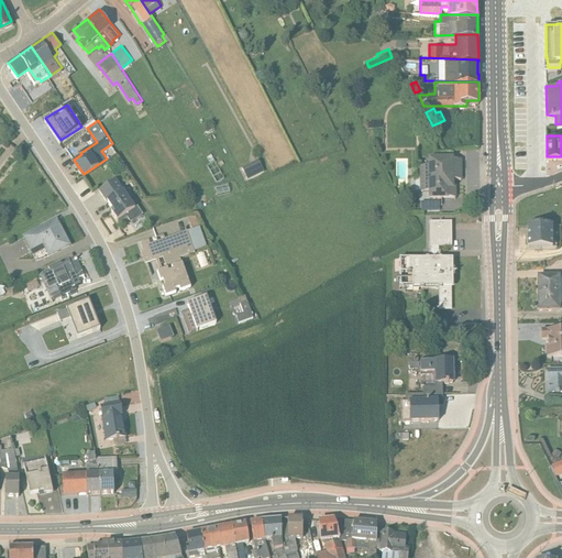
[(420,162),(420,188),(429,187),(429,196),(448,196),(449,194),(456,194),(456,181),(454,179),(454,176),(462,176),(462,156),(453,156),(453,154),(428,154),(429,162),(420,162)]
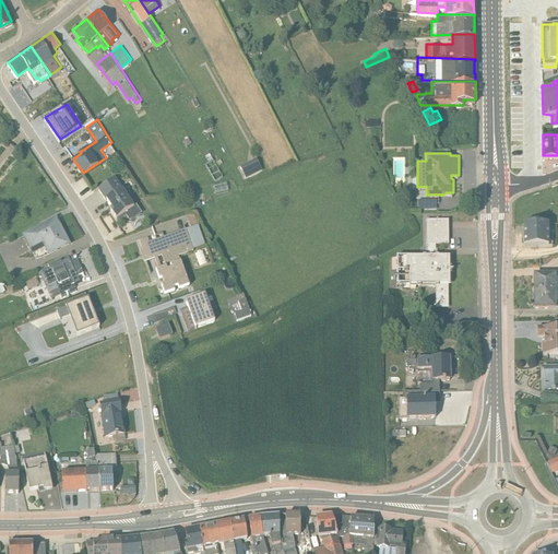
[(240,163),(246,174),(262,166),(257,155),(240,163)]
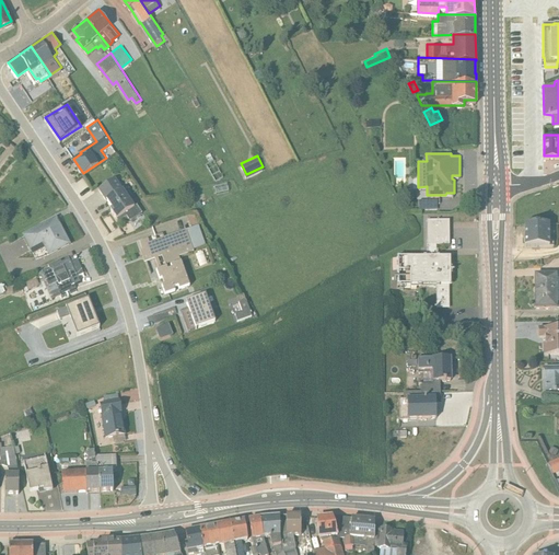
[(223,173),(213,157),(206,161),(216,178),(223,173)]
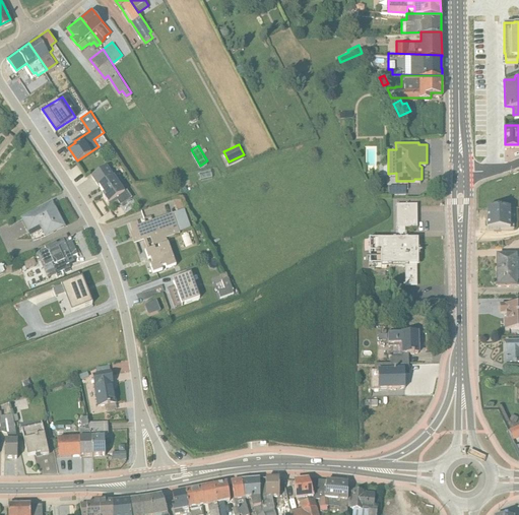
[(107,164),(91,174),(100,184),(105,191),(103,192),(110,203),(118,197),(121,203),(132,195),(127,188),(125,189),(107,164)]
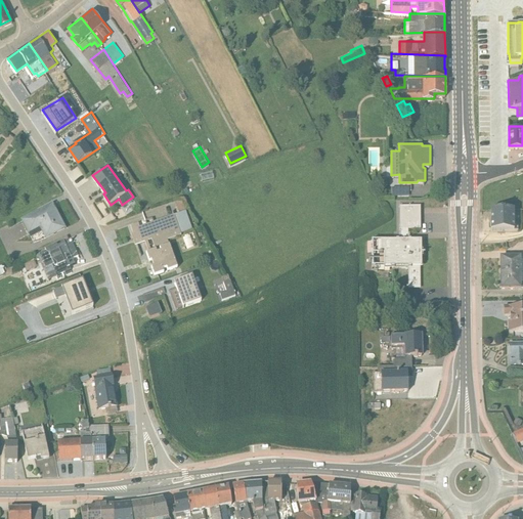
[(53,202),(22,218),(31,235),(42,229),(45,235),(66,225),(53,202)]
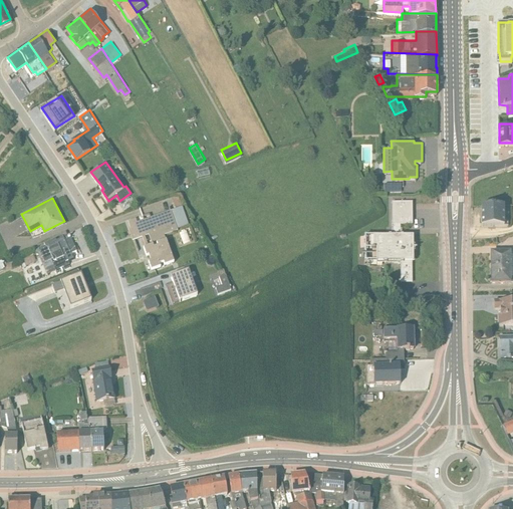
[(399,262),(401,262),(402,280),(413,280),(413,258),(414,258),(414,233),(401,233),(401,222),(413,222),(413,203),(413,199),(392,199),(393,222),(393,233),(365,233),(365,258),(377,258),(377,259),(398,259),(399,262)]
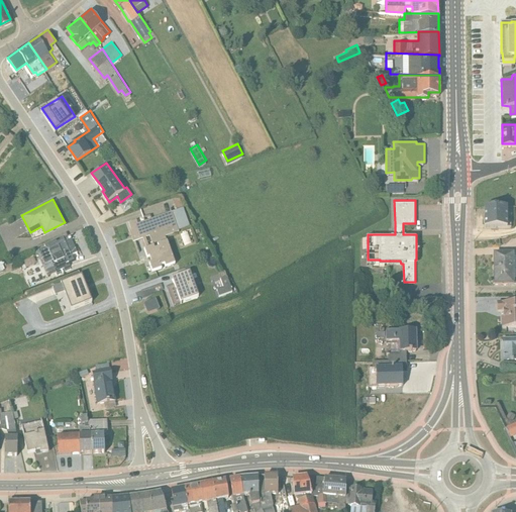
[(506,203),(484,203),(485,224),(511,223),(511,217),(506,217),(506,203)]
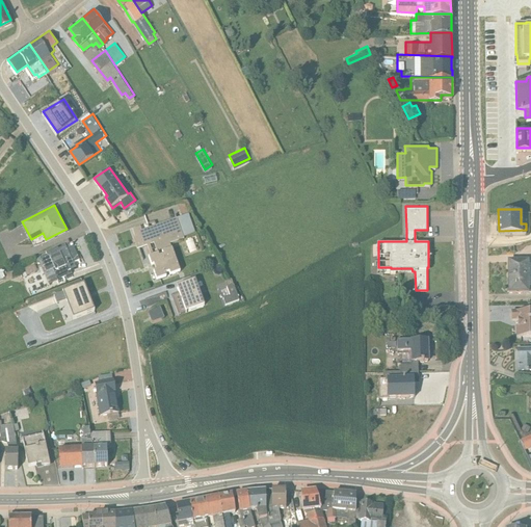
[(189,211),(142,228),(140,224),(132,227),(135,235),(133,235),(137,246),(148,243),(151,254),(149,255),(152,263),(154,262),(156,268),(154,269),(157,278),(166,274),(165,271),(169,270),(170,272),(181,269),(170,241),(184,236),(184,234),(195,230),(189,211)]
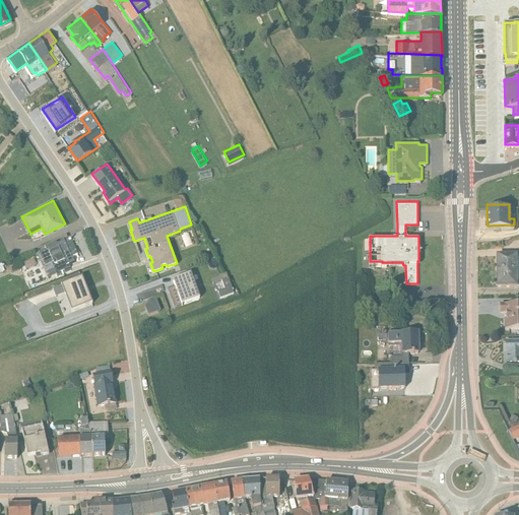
[(193,243),(189,231),(182,234),(186,245),(193,243)]
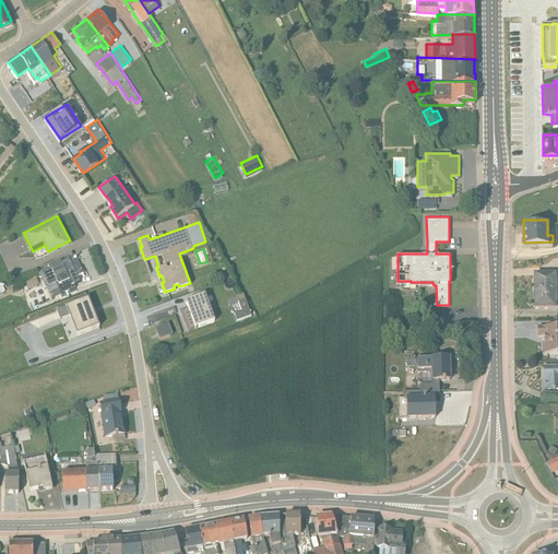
[(75,256),(74,254),(61,259),(61,257),(48,262),(49,264),(42,268),(55,294),(75,284),(74,281),(80,279),(78,273),(84,270),(76,256),(75,256)]
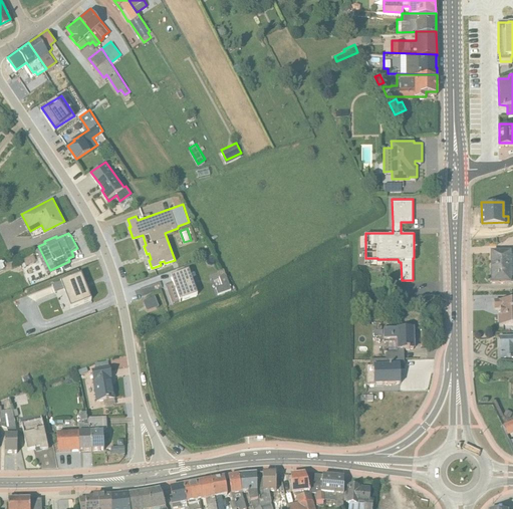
[(512,251),(511,251),(511,248),(491,248),(491,264),(512,263),(512,251)]
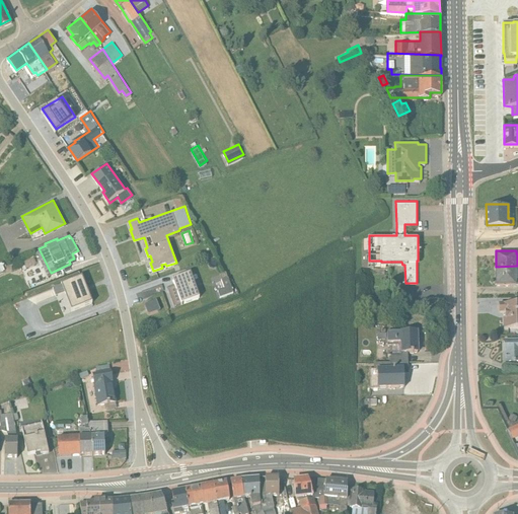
[(496,283),(517,282),(517,266),(496,267),(496,283)]
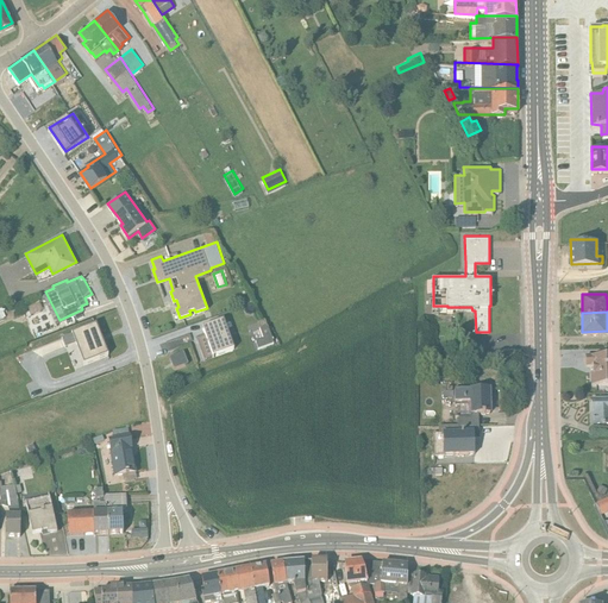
[(205,357),(234,346),(229,333),(226,334),(220,318),(202,325),(206,333),(198,337),(205,357)]
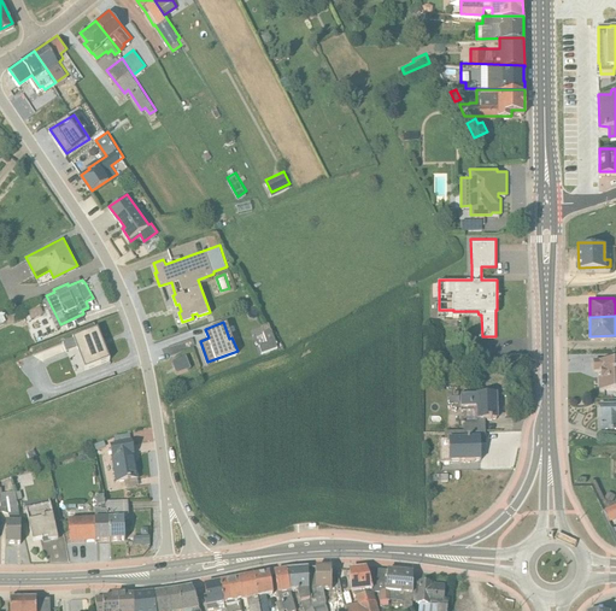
[(98,325),(64,339),(68,348),(77,345),(86,366),(110,357),(98,325)]
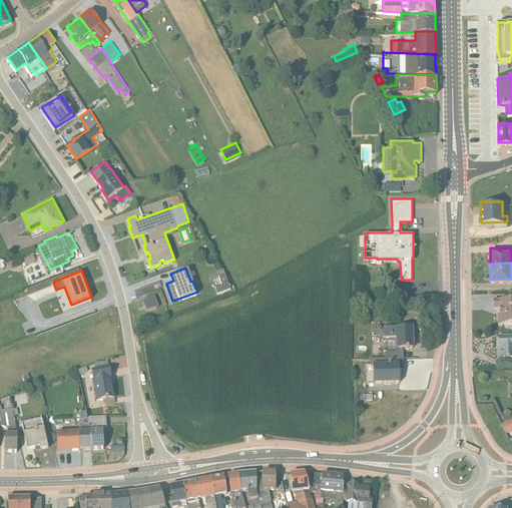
[(215,285),(217,292),(230,287),(225,272),(219,274),(222,283),(215,285)]
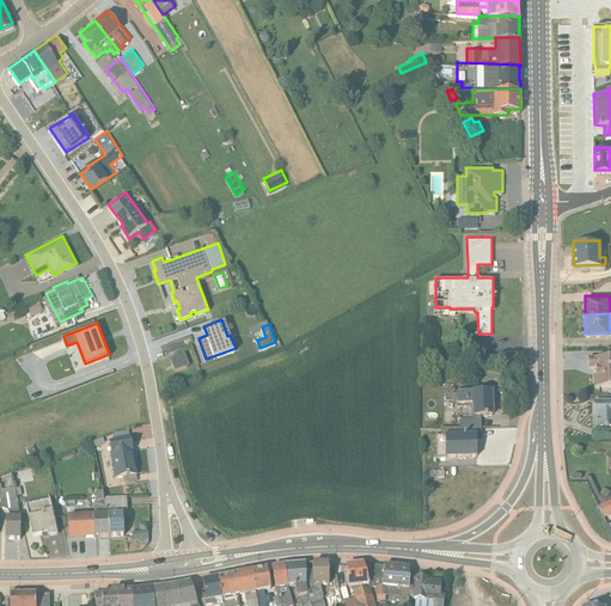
[(172,356),(176,367),(189,361),(185,352),(172,356)]
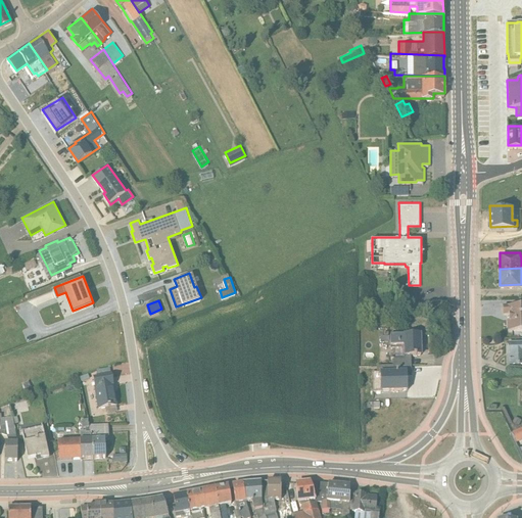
[(508,328),(521,327),(521,301),(503,302),(503,312),(509,312),(509,317),(507,317),(508,328)]
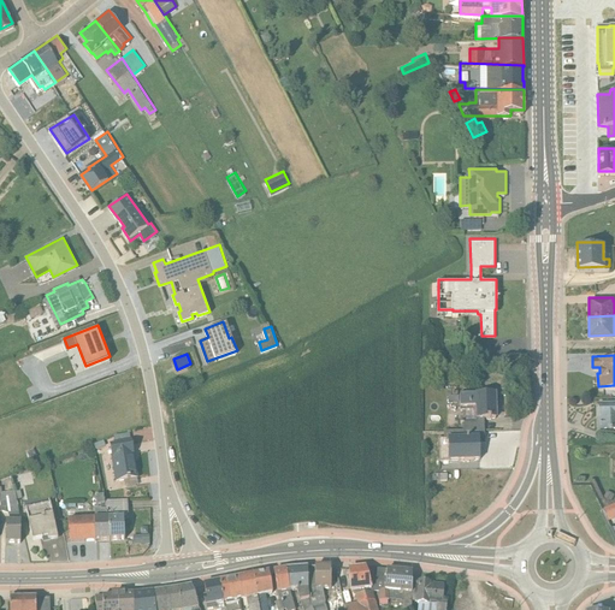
[(463,420),(463,427),(485,426),(485,415),(497,415),(497,404),(498,404),(498,394),(497,394),(497,389),(475,390),(475,391),(460,391),(460,403),(461,403),(462,420),(463,420)]
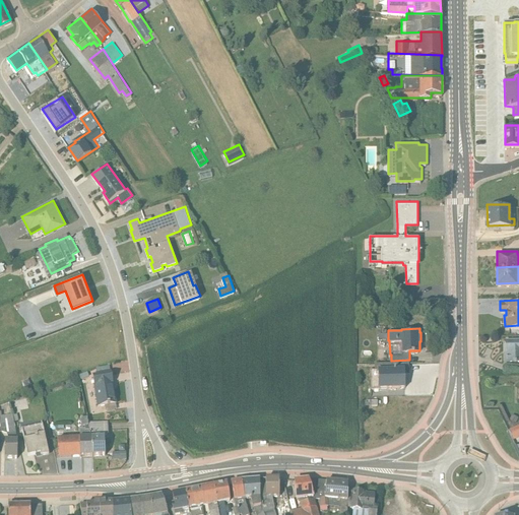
[(518,337),(506,337),(506,361),(518,360),(518,337)]
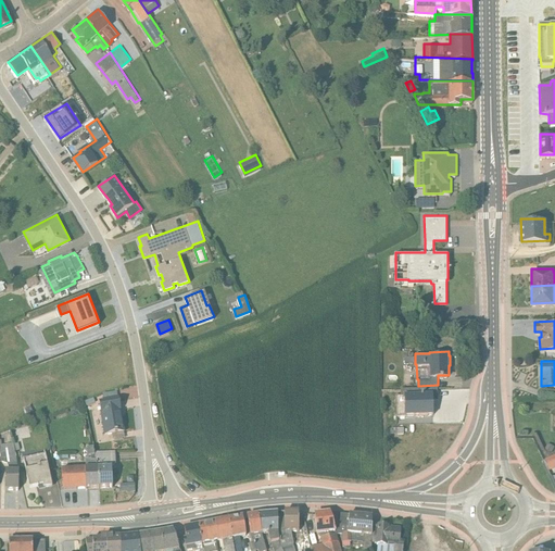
[(438,395),(438,385),(418,386),(401,386),(401,392),(395,392),(395,395),(396,413),(434,413),(434,398),(438,397),(438,395)]
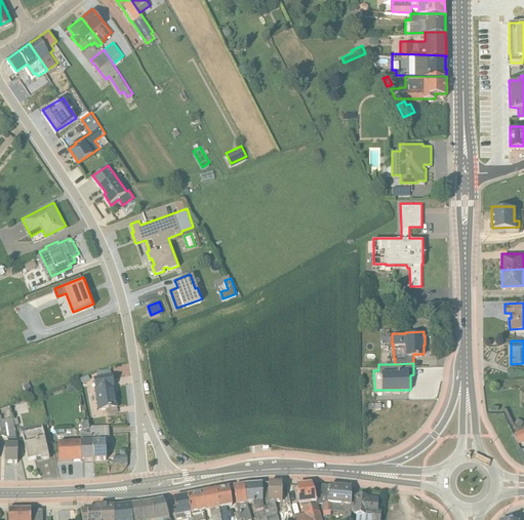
[(114,383),(111,367),(98,368),(98,374),(93,375),(94,381),(91,382),(92,385),(95,385),(98,407),(106,406),(107,412),(118,410),(117,404),(117,403),(116,404),(113,384),(113,383),(114,383)]
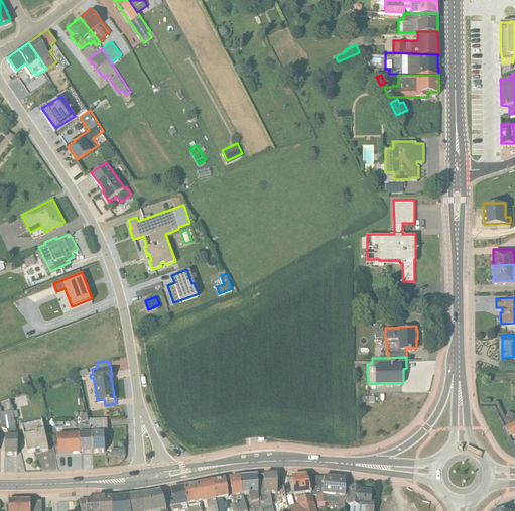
[(5,433),(5,452),(18,452),(18,433),(13,408),(2,410),(1,406),(0,405),(0,414),(1,425),(5,427),(8,427),(8,433),(5,433)]
